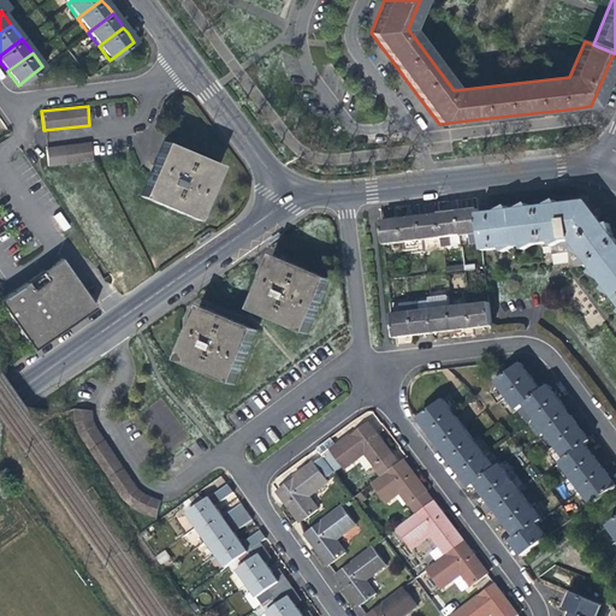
[(487,137),(533,129),(532,117),(485,125),(487,137)]
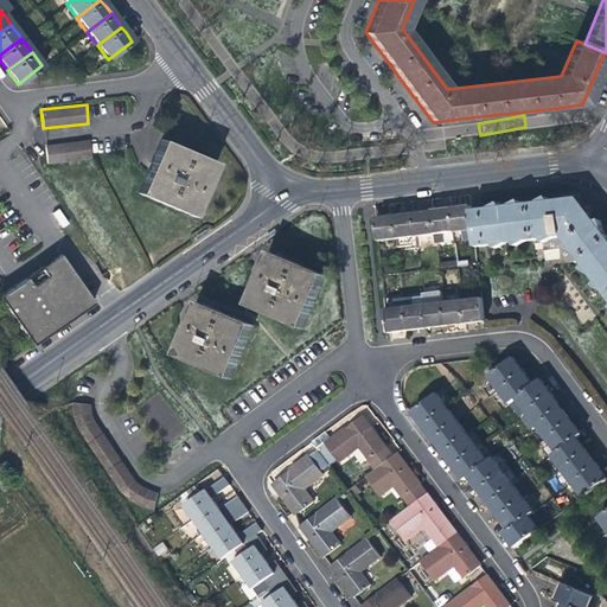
[(43,145),(45,164),(90,158),(88,139),(43,145)]
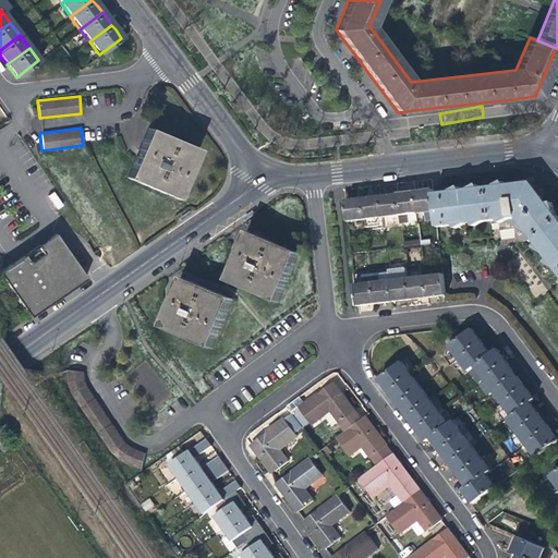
[(138,148),(125,179),(176,201),(197,153),(146,131),(138,148)]
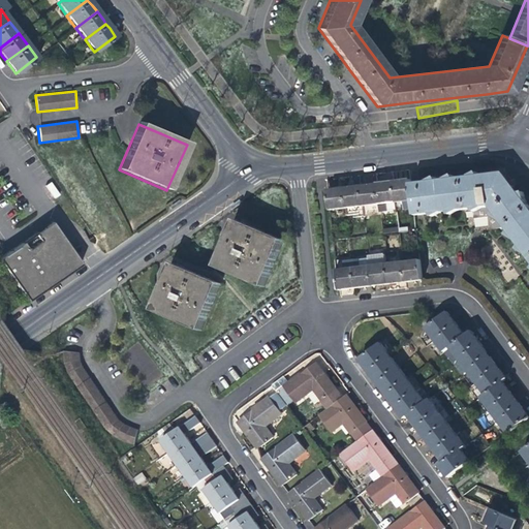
[(528,204),(527,201),(526,193),(522,194),(506,174),(481,177),(479,173),(470,178),(457,179),(455,176),(446,180),(439,181),(436,178),(429,182),(412,184),(414,200),(415,216),(432,215),(434,217),(441,214),(449,213),(453,215),(461,211),(475,210),(477,212),(485,209),(493,208),(496,213),(494,216),(501,220),(510,231),(507,236),(516,239),(521,246),(519,250),(528,255),(528,256),(528,204)]
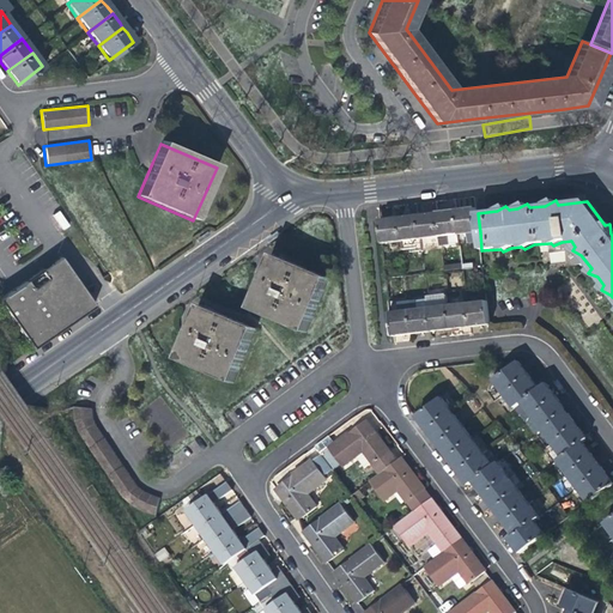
[(461,235),(480,232),(478,213),(477,210),(465,211),(457,211),(461,235)]
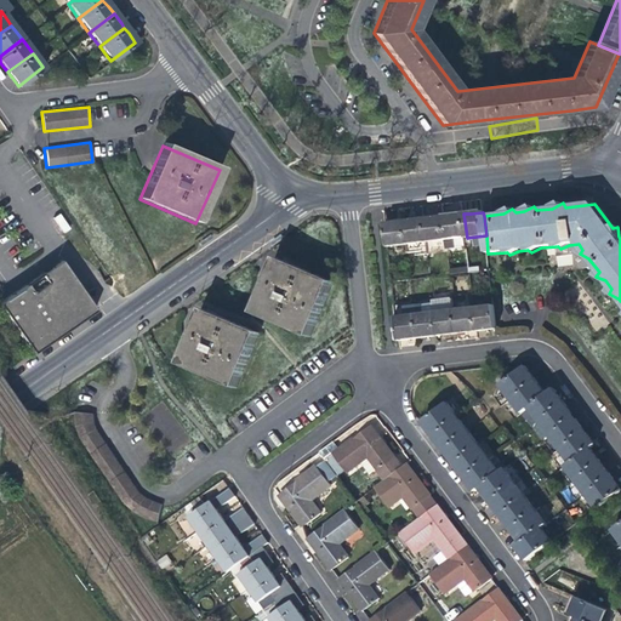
[(64,232),(72,228),(61,214),(55,218),(64,232)]
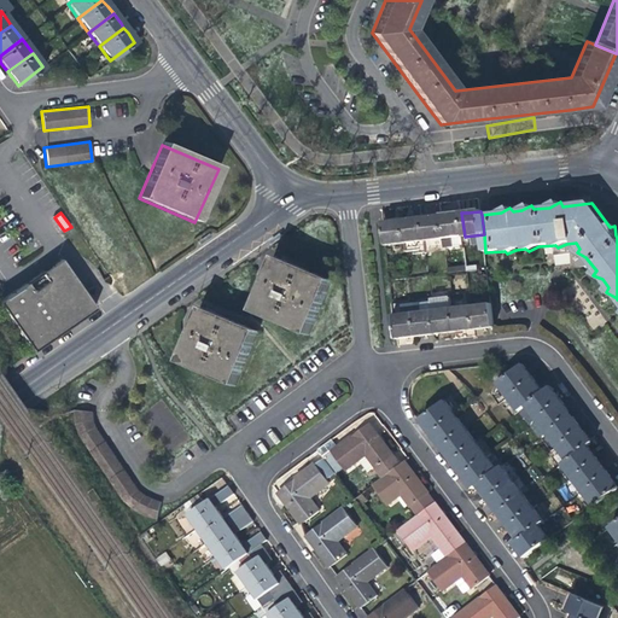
[(442,215),(444,239),(445,248),(461,246),(465,245),(465,237),(461,213),(452,214),(442,215)]
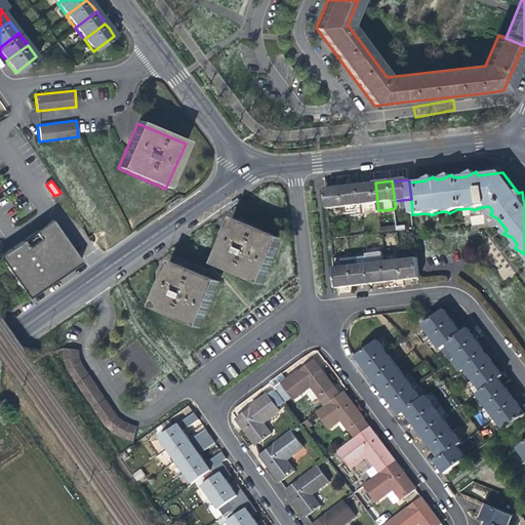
[(359,185),(361,205),(362,212),(366,211),(378,210),(377,203),(375,183),(366,184),(359,185)]
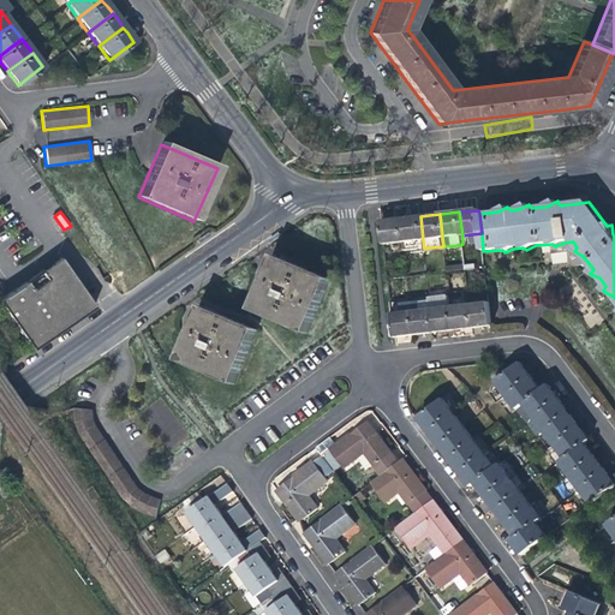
[(400,219),(402,243),(404,251),(419,249),(424,249),(423,240),(421,216),(410,218),(400,219)]
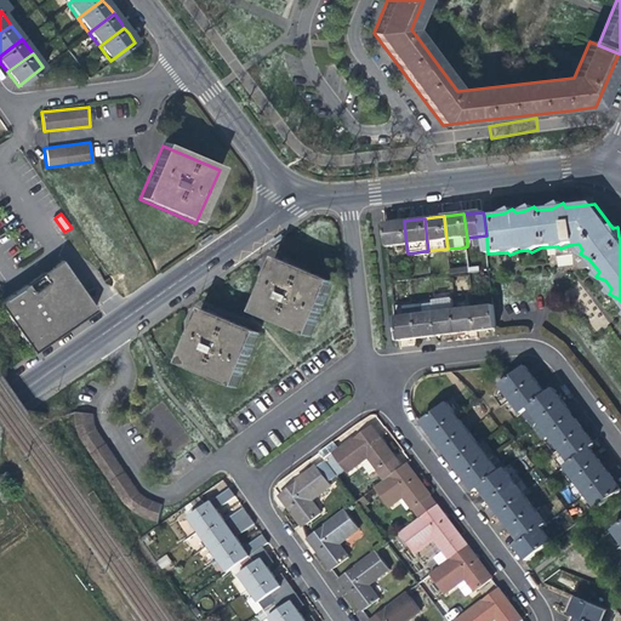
[(386,248),(406,245),(404,221),(394,222),(383,223),(386,248)]
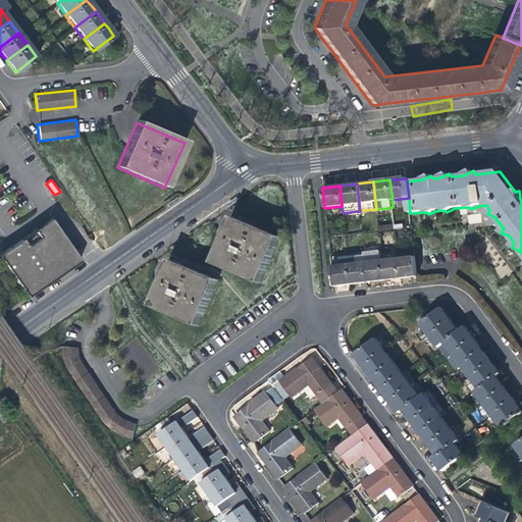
[(177,194),(166,202),(169,206),(180,198),(177,194)]
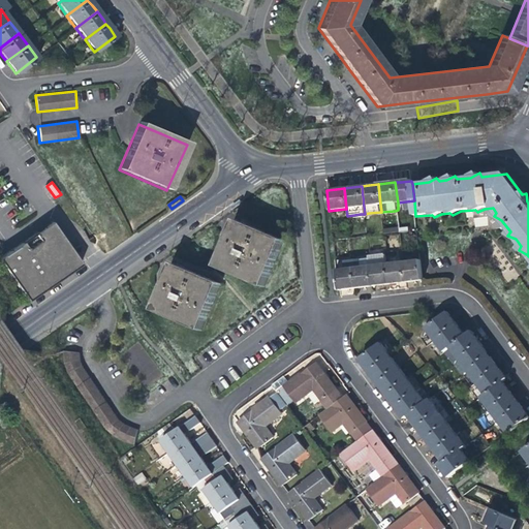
[(241,197),(229,206),(232,210),(244,201),(241,197)]
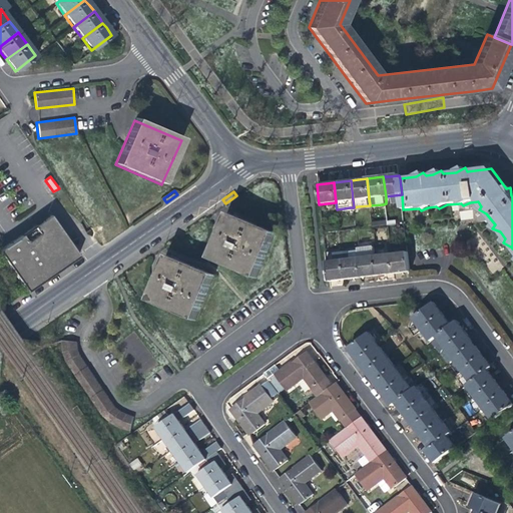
[(4,246),(32,282),(71,254),(66,246),(70,243),(50,214),(7,244),(4,246)]
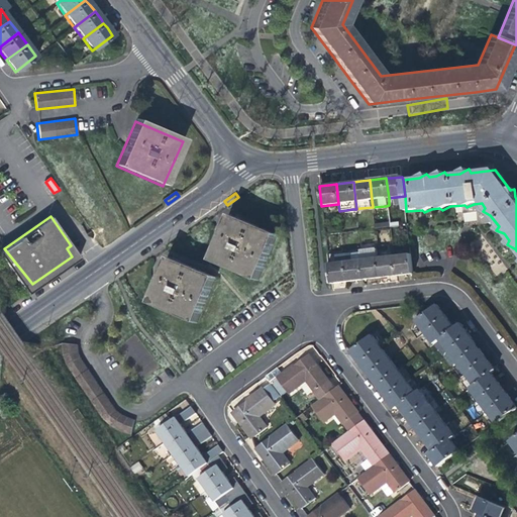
[(220,234),(209,264),(256,283),(275,236),(227,217),(220,234)]
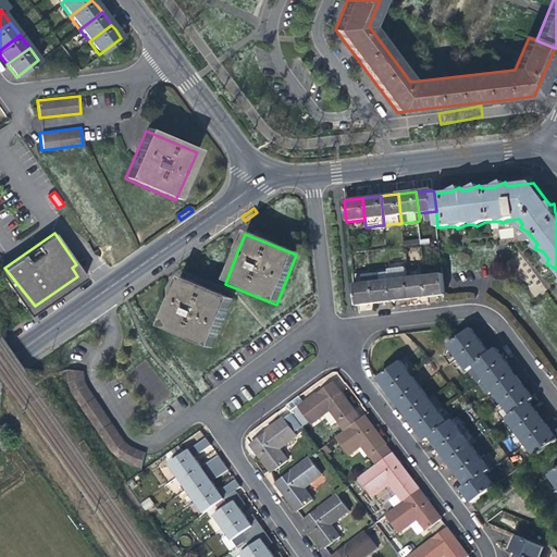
[(77,276),(35,306),(38,311),(81,282),(86,277),(76,264),(72,268),(77,276)]
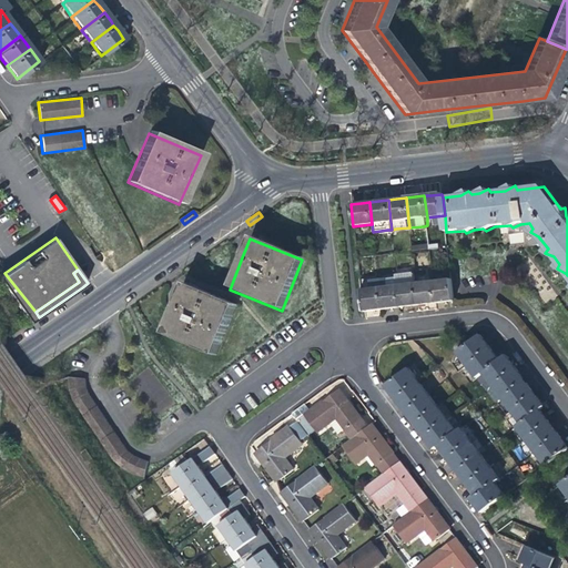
[(408,306),(418,305),(416,283),(415,273),(397,274),(397,277),(401,307),(408,306)]
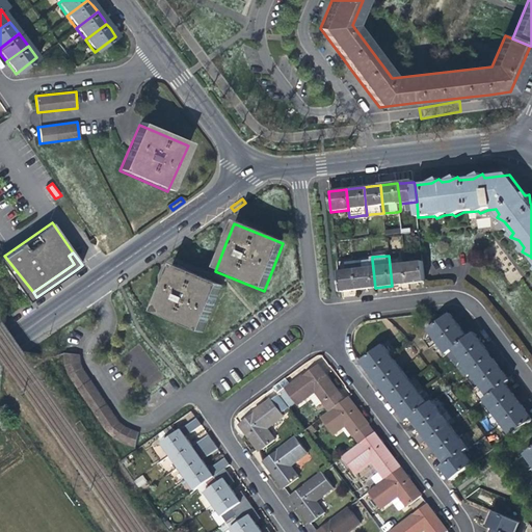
[(370,289),(375,288),(372,260),(368,260),(354,262),(358,290),(370,289)]
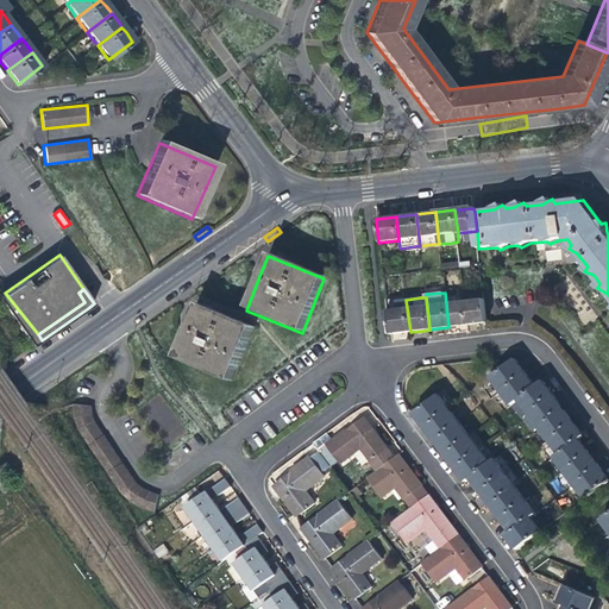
[(477,324),(488,322),(484,299),(465,301),(468,325),(477,324)]
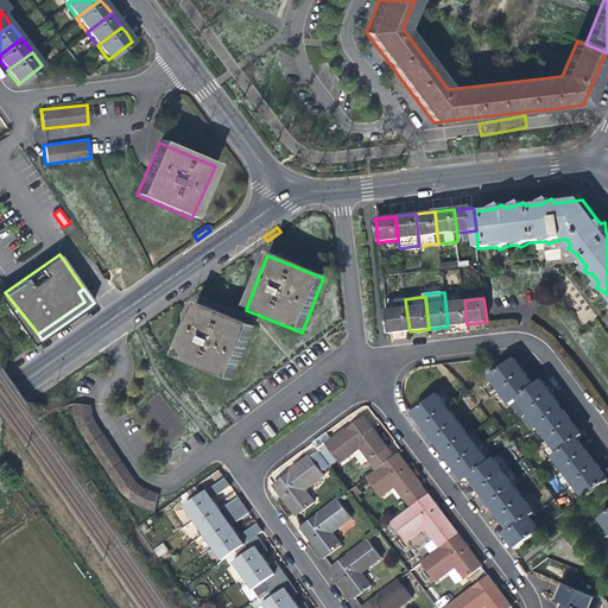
[(399,333),(410,331),(405,299),(390,301),(385,302),(388,334),(399,333)]
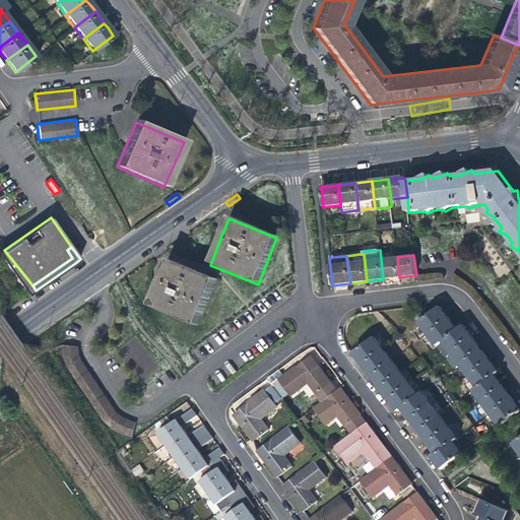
[(392,278),(399,277),(397,257),(381,259),(383,279),(392,278)]
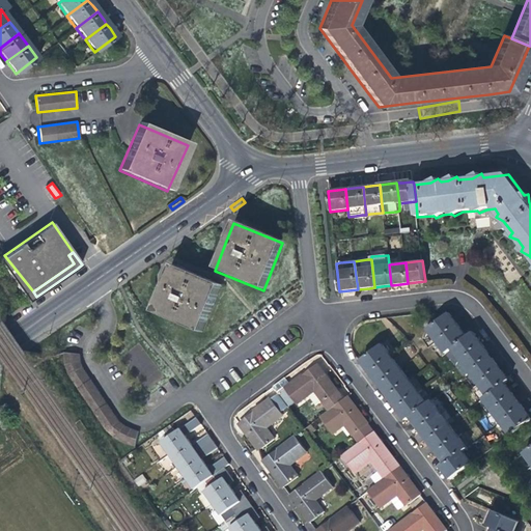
[(200,334),(220,287),(172,268),(168,278),(152,315),(200,334)]
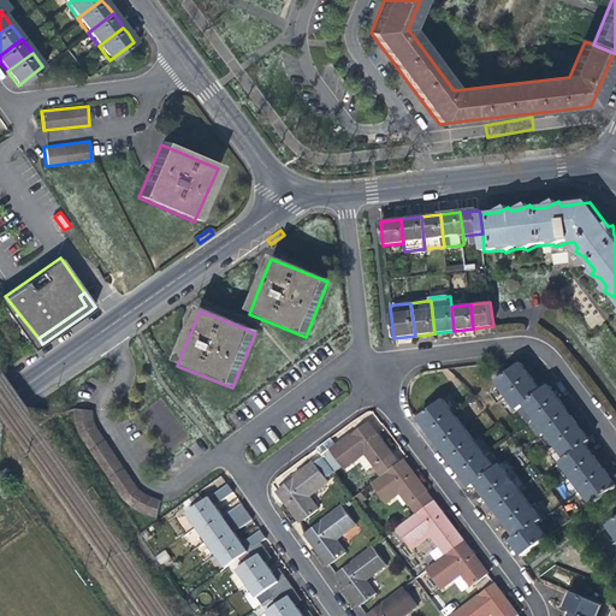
[(498,383),(509,396),(534,378),(528,371),(523,365),(507,375),(498,383)]
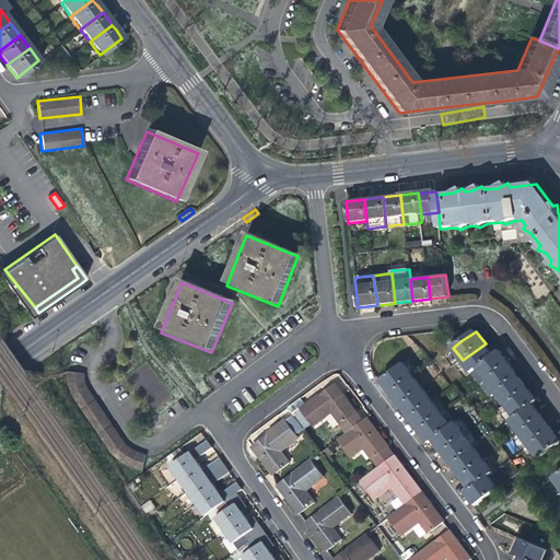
[(447,339),(453,348),(461,341),(455,334),(447,339)]
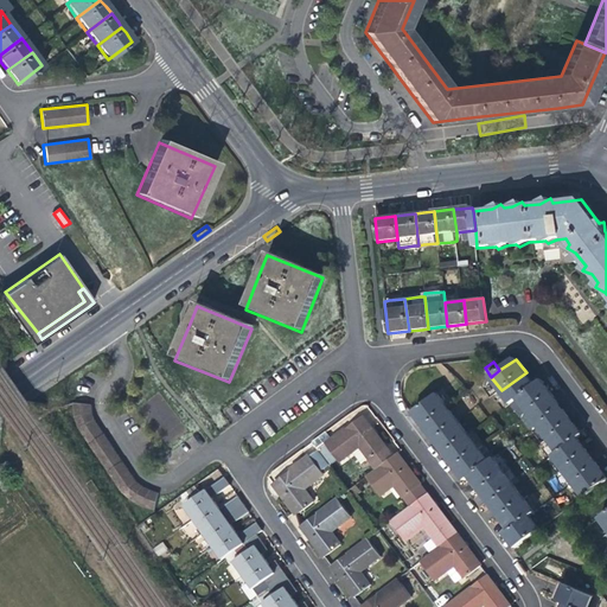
[(511,404),(519,398),(536,385),(531,379),(526,372),(502,390),(511,404)]
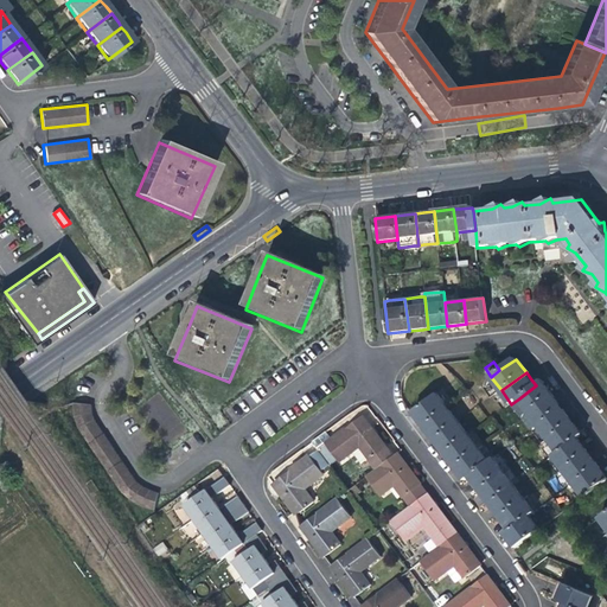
[(519,398),(529,411),(554,393),(550,389),(544,381),(536,385),(519,398)]
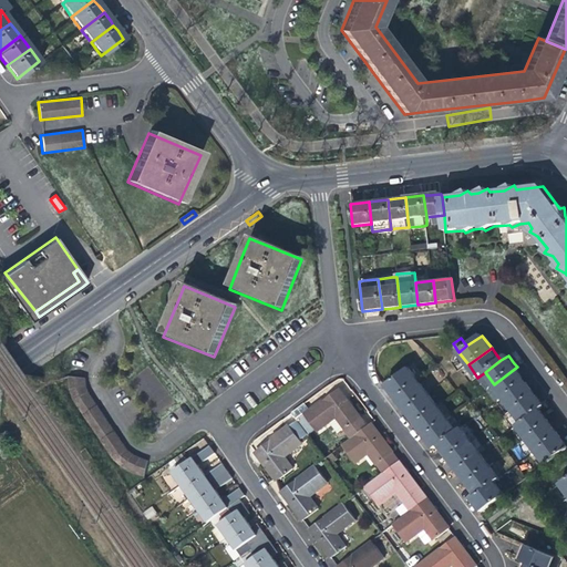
[(392,390),(398,398),(421,381),(410,367),(387,384),(392,390)]
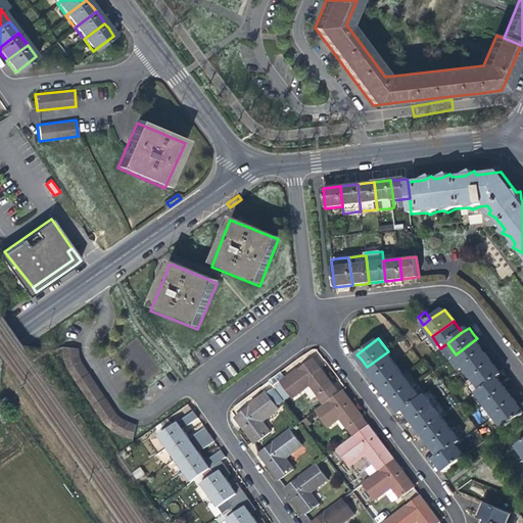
[(456,354),(465,367),(485,350),(482,345),(477,338),(456,354)]
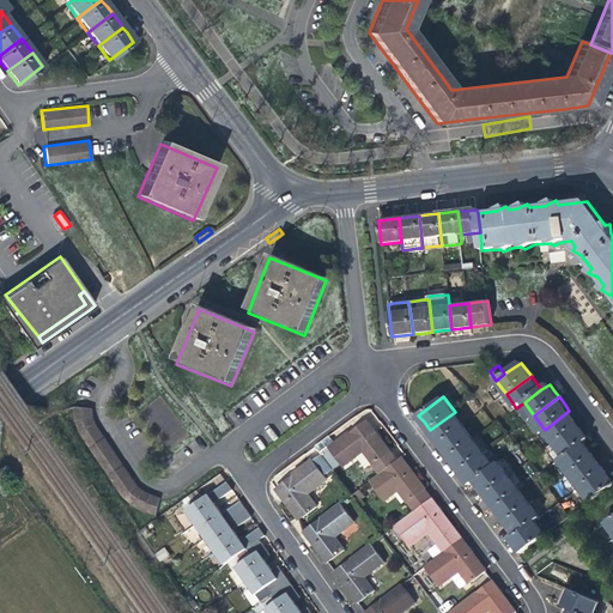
[(545,430),(554,443),(580,424),(575,418),(569,411),(545,430)]
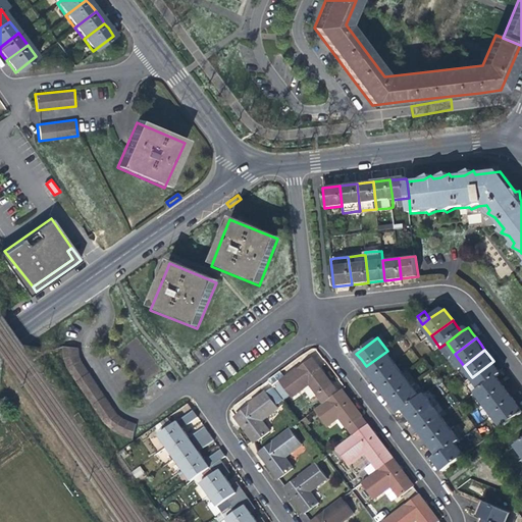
[(370,372),(374,377),(396,362),(387,351),(366,366),(370,372)]
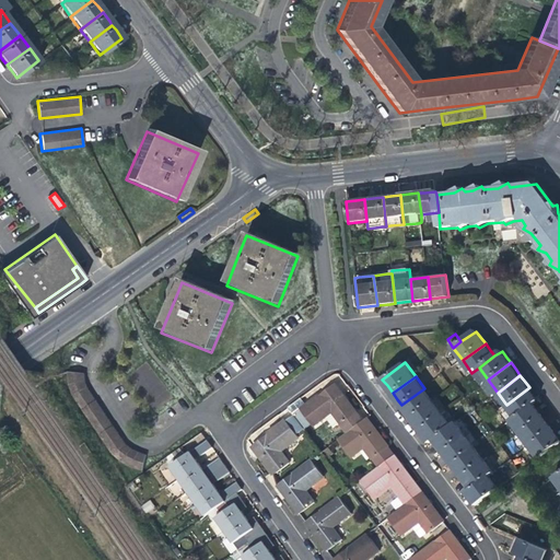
[(128,467),(141,473),(143,470),(148,456),(132,451),(127,447),(88,392),(85,384),(84,377),(68,378),(69,389),(72,401),(113,459),(120,464),(128,467)]
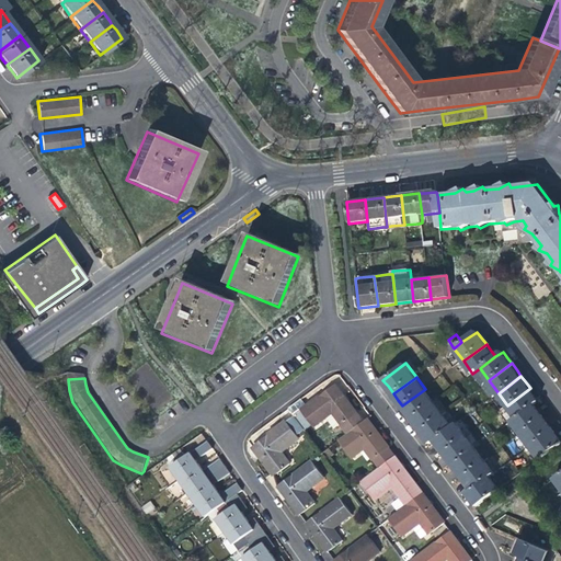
[(350,434),(365,422),(351,403),(336,386),(302,410),(305,412),(297,418),(307,432),(315,426),(316,427),(334,414),(350,434)]
